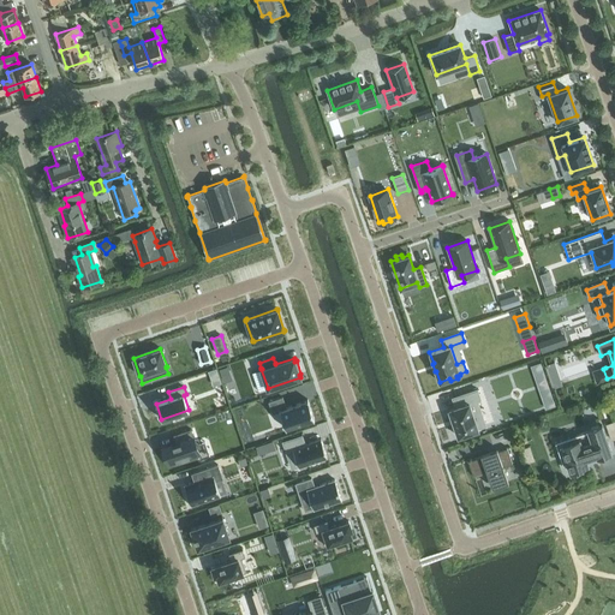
[(455,407),(448,410),(458,436),(478,430),(478,429),(487,425),(477,400),(481,399),(477,389),(453,398),(455,407)]
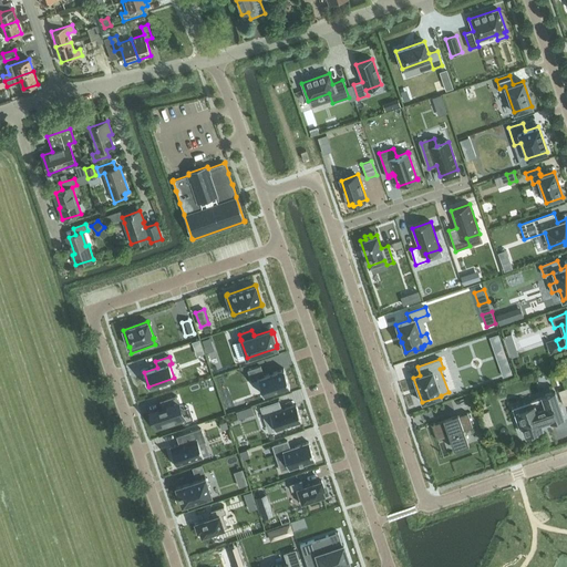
[(260,368),(248,371),(251,381),(257,379),(263,395),(289,387),(284,370),(264,377),(260,368)]
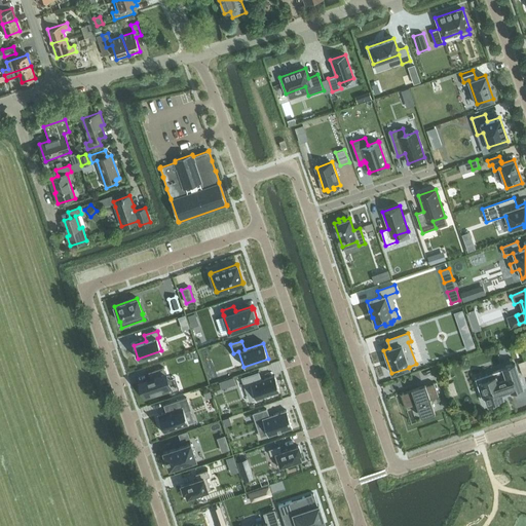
[(503,369),(493,372),(495,376),(480,381),(483,388),(479,389),(482,398),(485,396),(488,404),(498,401),(497,399),(502,397),(501,392),(511,389),(511,390),(523,386),(515,364),(502,368),(503,369)]
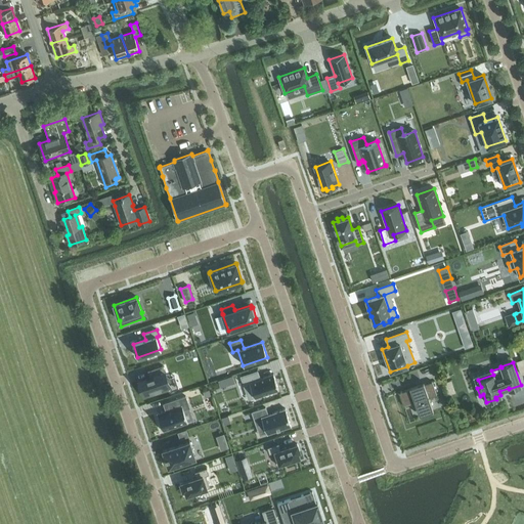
[(149,377),(140,380),(142,385),(140,386),(144,396),(170,387),(163,365),(147,370),(149,377)]
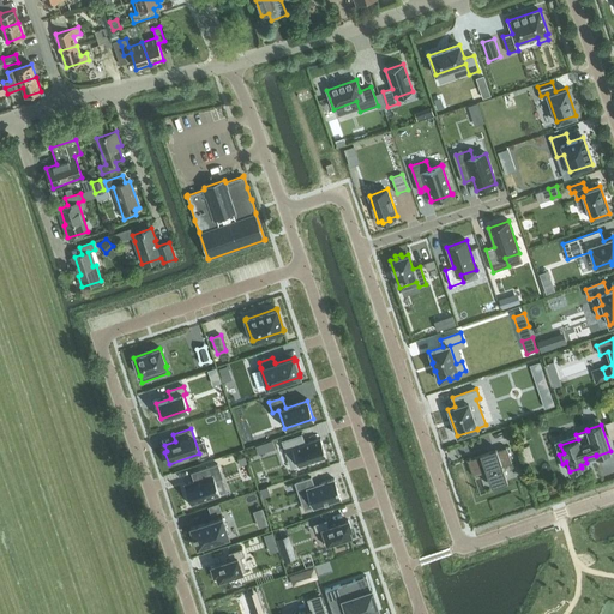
[(301,434),(282,441),(288,456),(294,453),(299,465),(326,456),(320,438),(305,444),(301,434)]
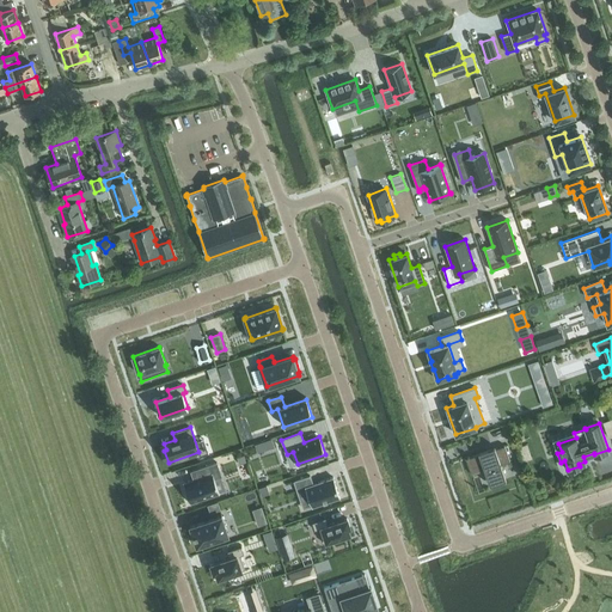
[(485,452),(472,457),(478,472),(484,470),(488,481),(505,476),(501,465),(510,461),(505,446),(491,450),(493,452),(485,454),(485,452)]
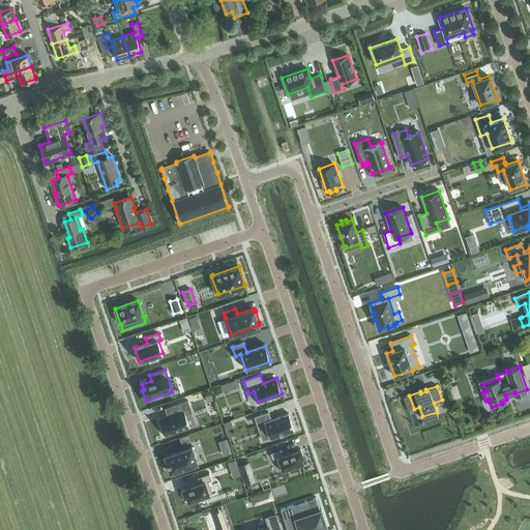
[(159,417),(158,417),(165,436),(166,436),(165,435),(189,427),(189,428),(190,428),(186,415),(185,415),(192,412),(188,401),(166,408),(166,409),(168,408),(170,413),(168,414),(168,415),(159,418),(159,417)]
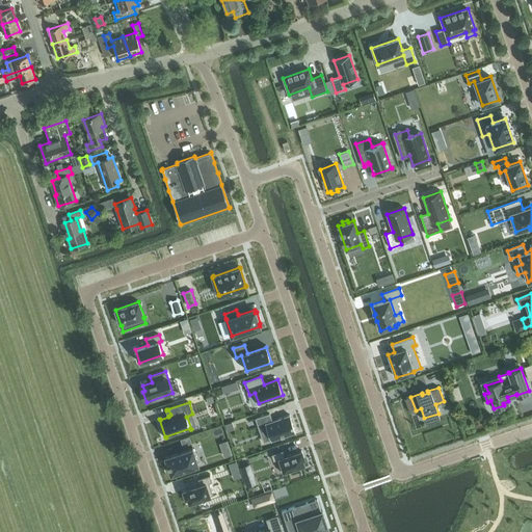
[(269,414),(256,419),(259,426),(265,424),(271,441),(295,432),(290,415),(272,421),(269,414)]
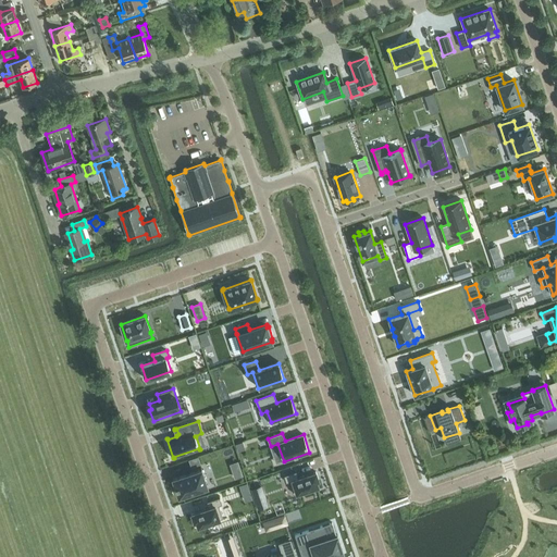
[(243,442),(235,445),(237,452),(245,448),(243,442)]
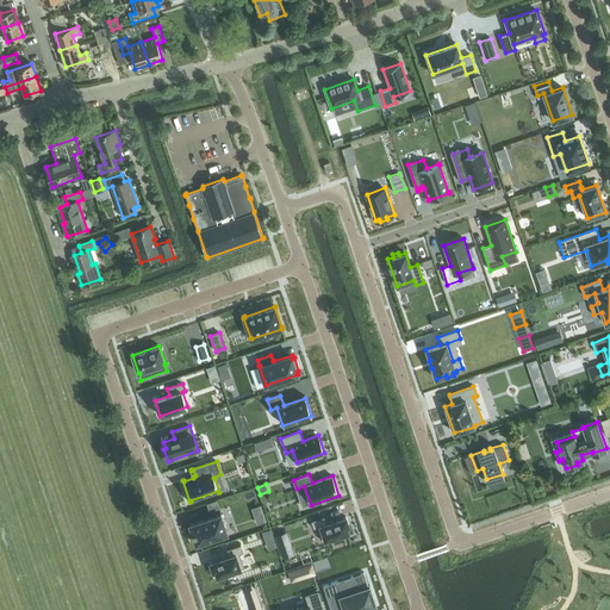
[(221,514),(190,524),(197,543),(228,533),(221,514)]
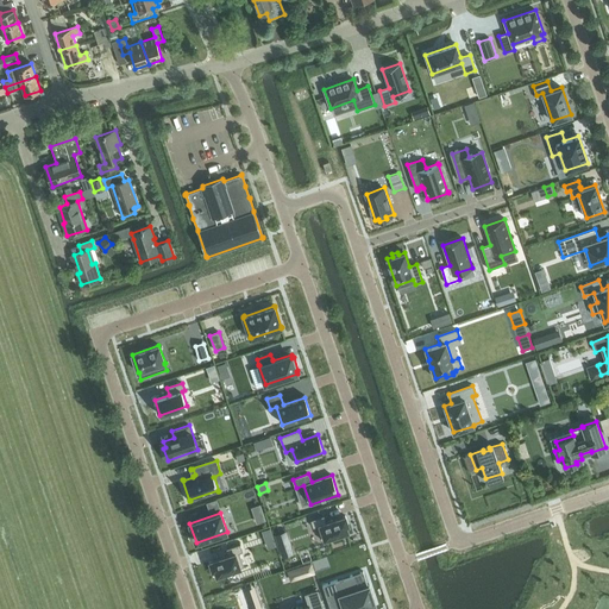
[(324,515),(311,520),(313,527),(316,526),(321,540),(328,538),(330,540),(340,535),(340,534),(349,531),(346,525),(349,525),(345,515),(326,522),(324,515)]
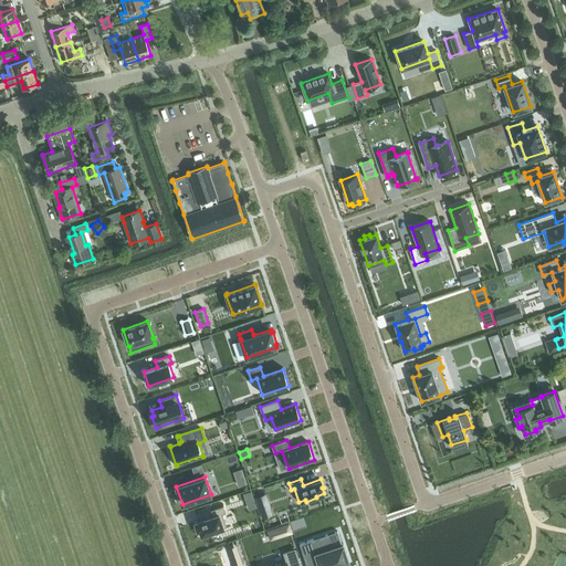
[(251,492),(244,494),(250,510),(257,507),(251,492)]
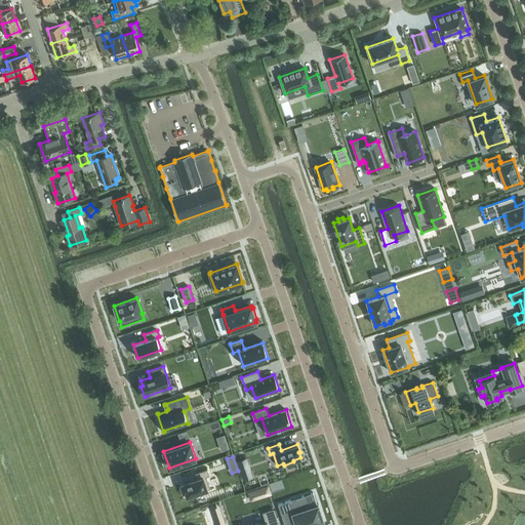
[(245,458),(237,460),(243,480),(251,477),(245,458)]
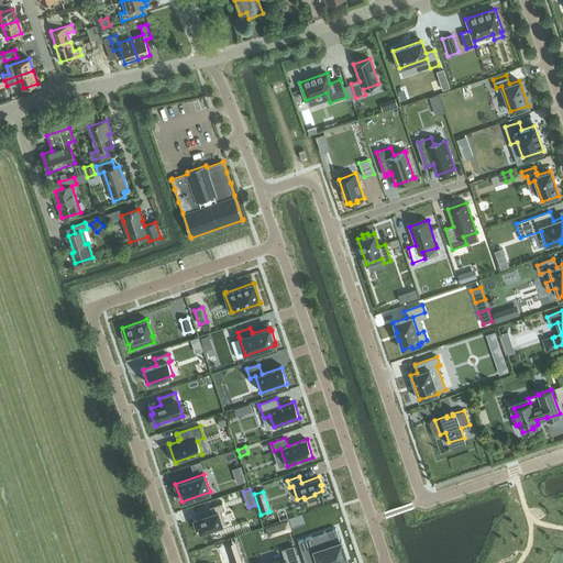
[(211,514),(194,519),(198,532),(209,529),(210,531),(220,528),(219,526),(225,523),(219,504),(209,507),(211,514)]
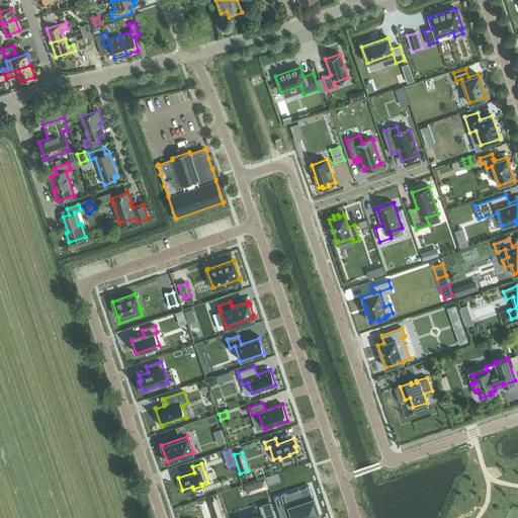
[(299,490),(275,498),(280,513),(289,510),(292,517),(305,517),(309,517),(311,517),(310,516),(319,513),(314,497),(303,501),(299,490)]
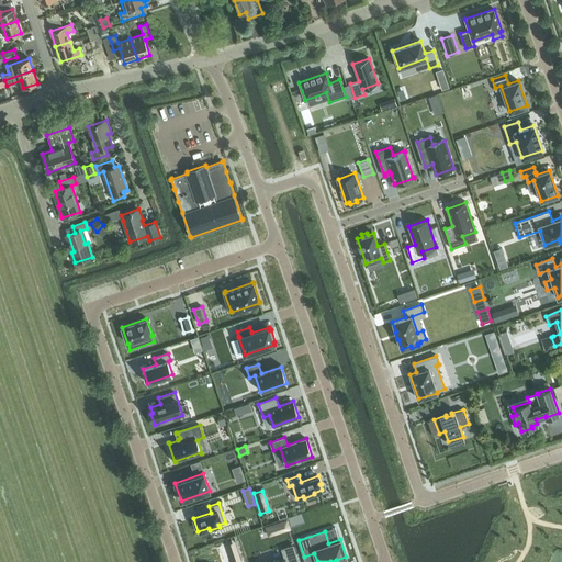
[(284,558),(271,561),(298,561),(292,544),(281,548),(284,558)]
